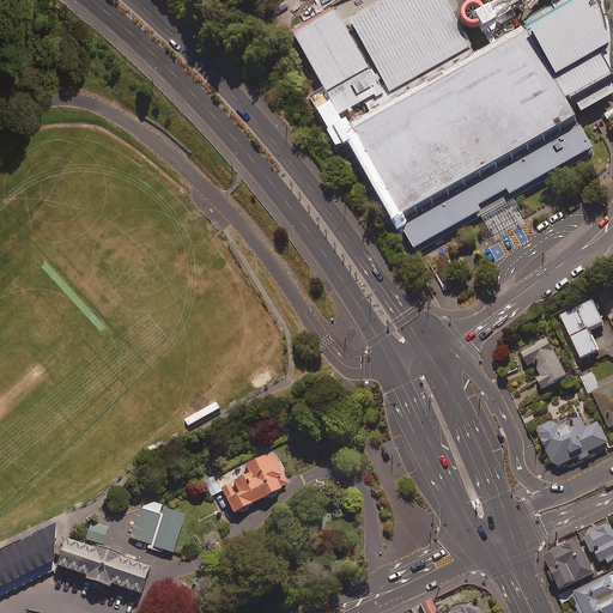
[(344,126),(412,250),(590,151),(572,119),(612,96),(612,92),(610,80),(608,65),(608,52),(607,37),(602,20),(595,5),(586,10),(580,0),(560,0),(517,24),(505,0),(496,0),(468,16),(479,35),(483,32),(489,44),(473,53),(442,0),(386,0),(343,24),(332,6),(289,30),(338,116),(363,102),(369,113),(344,126)]
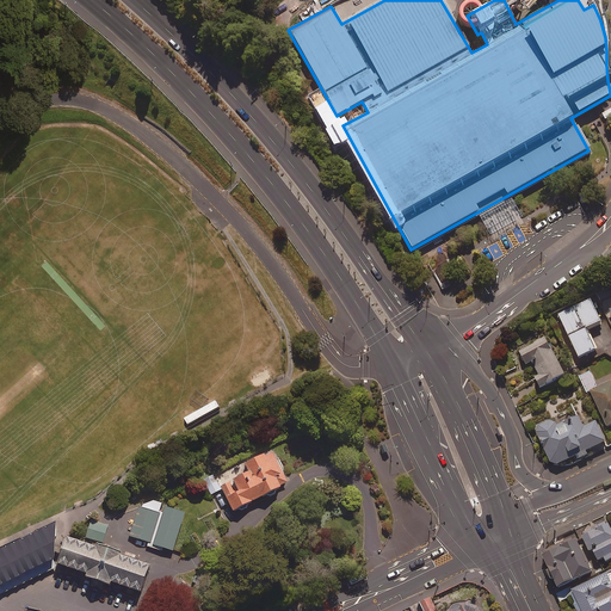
[(603,323),(592,301),(560,316),(580,359),(599,351),(590,329),(603,323)]
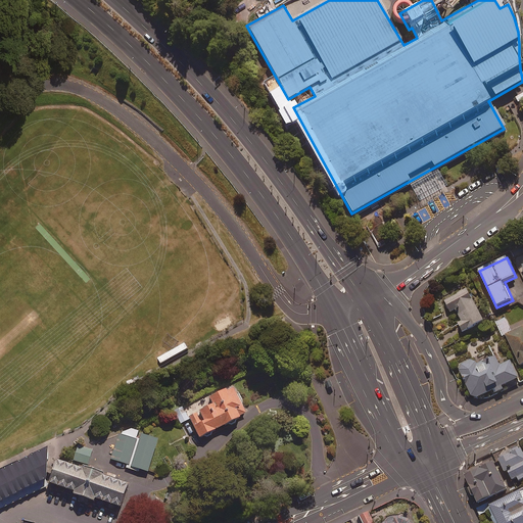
[(483,321),(467,288),(443,299),(449,312),(455,310),(461,321),(458,323),(462,332),(483,321)]
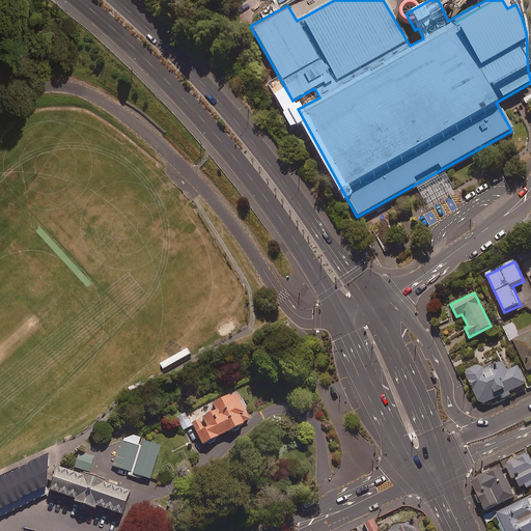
[(530,329),(519,335),(512,323),(504,327),(510,341),(513,339),(528,370),(530,368),(530,329)]
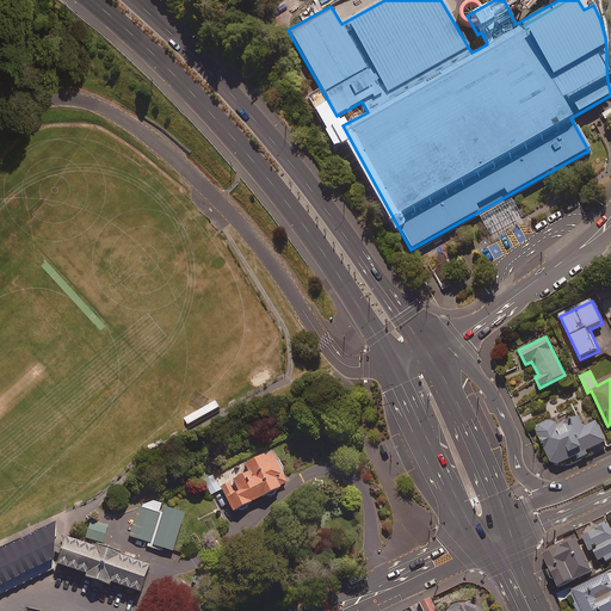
[(551,461),(557,463),(576,455),(580,461),(590,456),(587,450),(606,440),(597,421),(585,426),(579,414),(563,421),(560,414),(539,425),(537,432),(538,439),(541,443),(545,445),(545,452),(548,457),(551,461)]
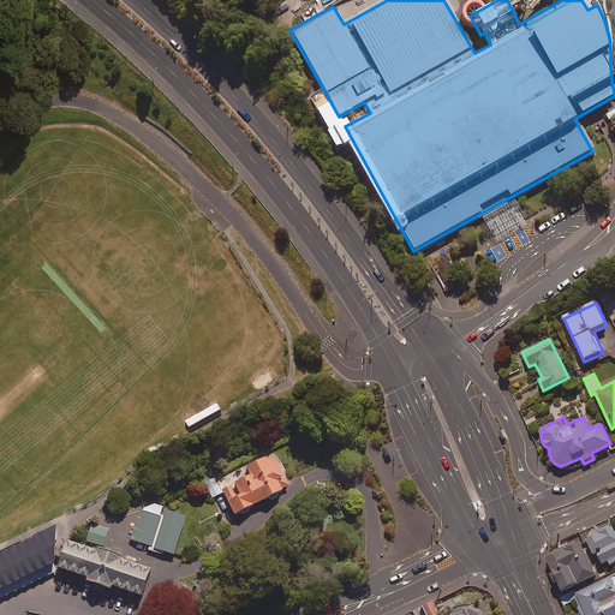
[(219,488),(233,515),(288,489),(270,453),(251,463),(255,470),(219,488)]
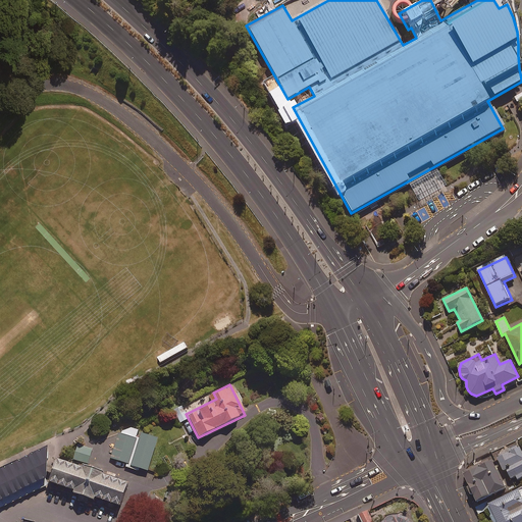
[(143,439),(119,432),(111,457),(135,464),(143,439)]
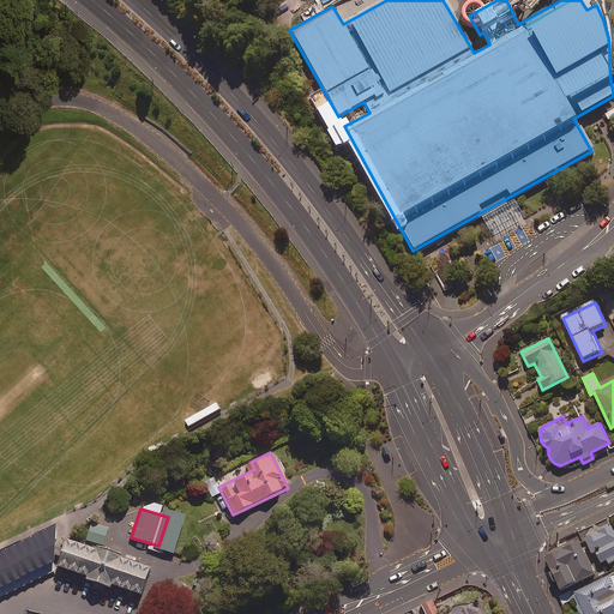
[(110,527),(89,521),(84,537),(106,543),(110,527)]
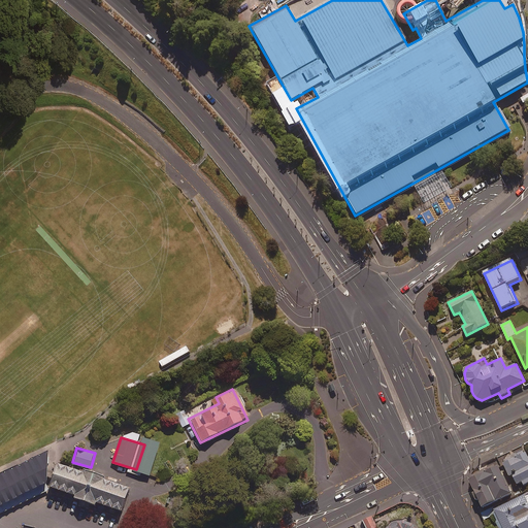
[(527,459),(524,451),(502,461),(509,475),(512,474),(516,484),(522,482),(524,485),(527,483),(527,459)]
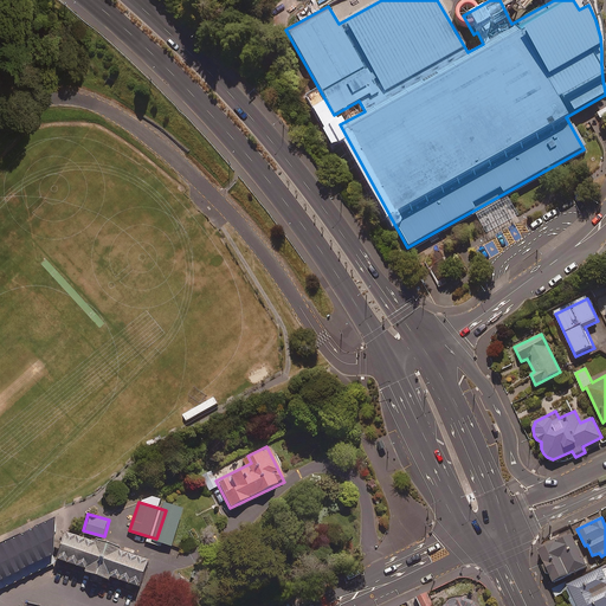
[(55,520),(0,546),(0,586),(56,560),(139,586),(147,561),(62,534),(55,520)]
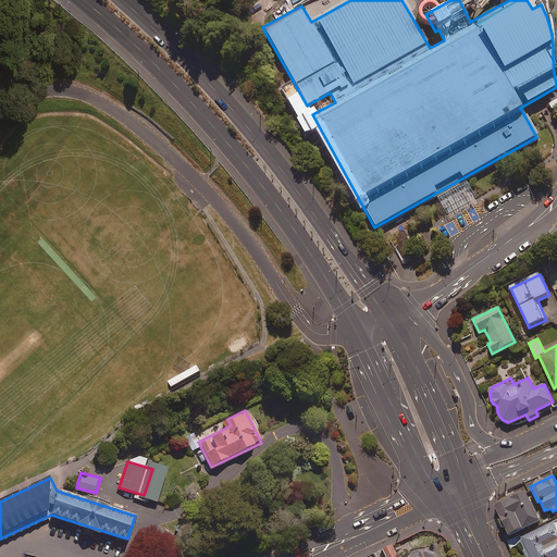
[(539,521),(524,492),(494,506),(508,535),(539,521)]
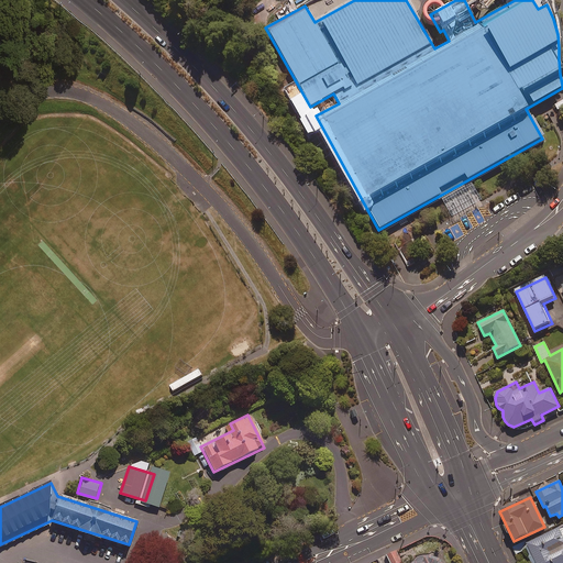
[(562,562),(562,526),(526,544),(533,562),(562,562)]
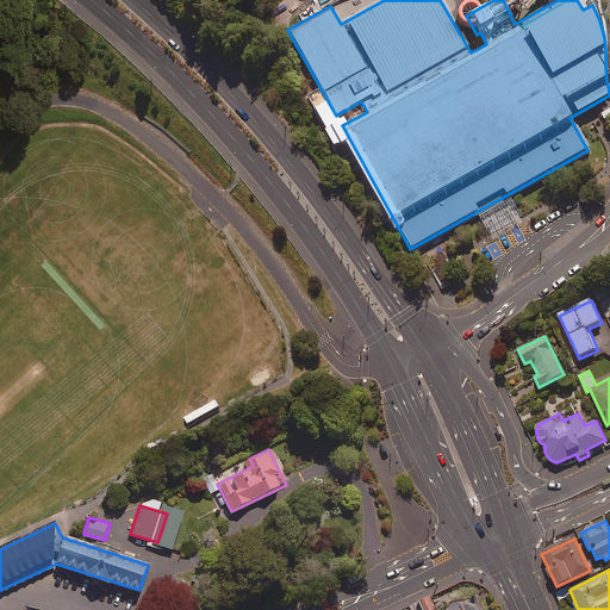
[(436,609),(430,596),(421,601),(424,609),(436,609)]
